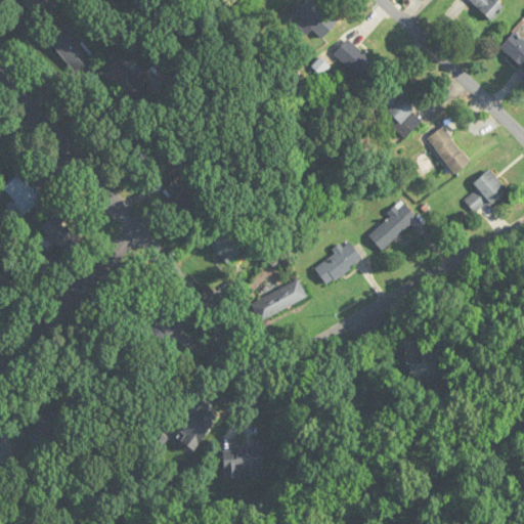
[(306,0),(295,12),(321,39),(337,24),(313,0),(306,0)]
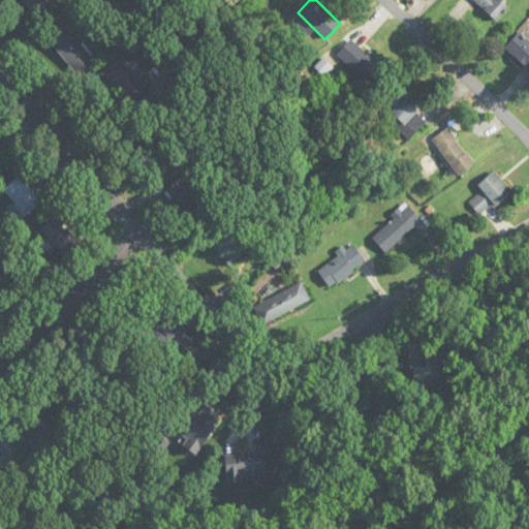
[(473,0),(496,22),(508,8),(499,0),(473,0)]
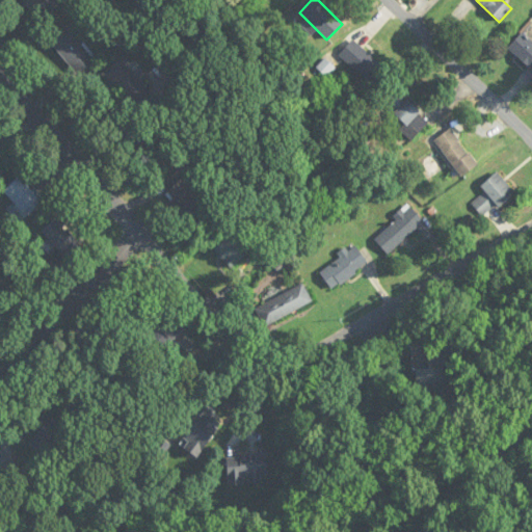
[(96,60),(64,26),(48,41),(79,75),(96,60)]
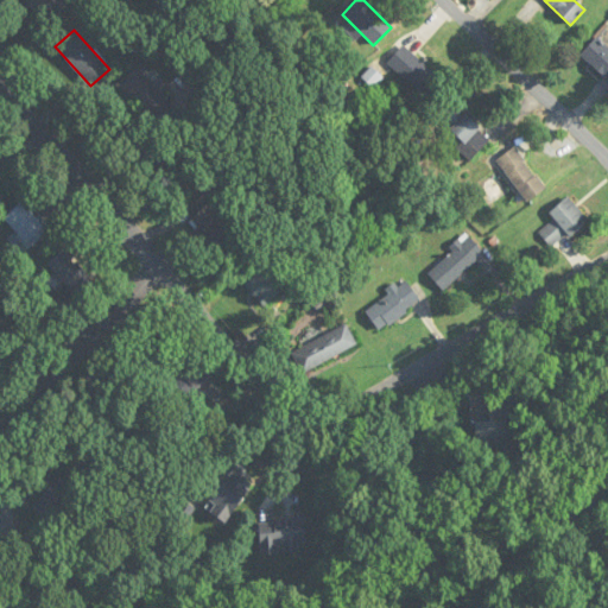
[(581,55),(607,80),(607,46),(597,37),(581,55)]
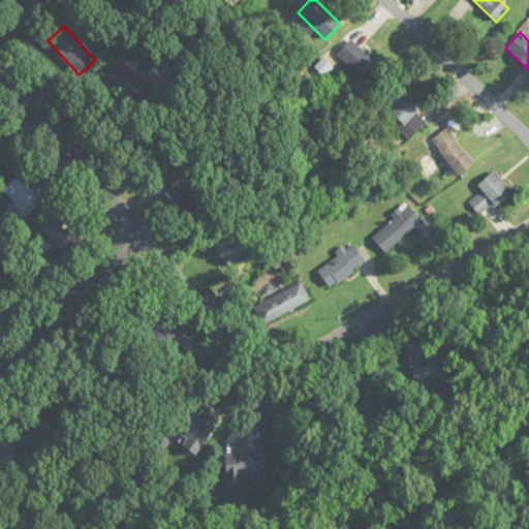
[(337,54),(368,85),(383,69),(352,38),(337,54)]
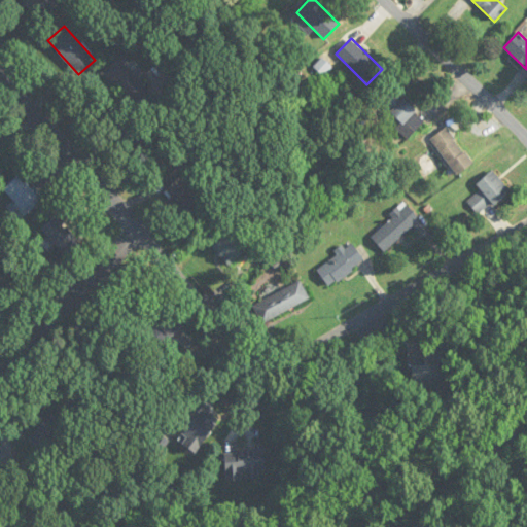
[(151,93),(117,58),(103,72),(137,107),(151,93)]
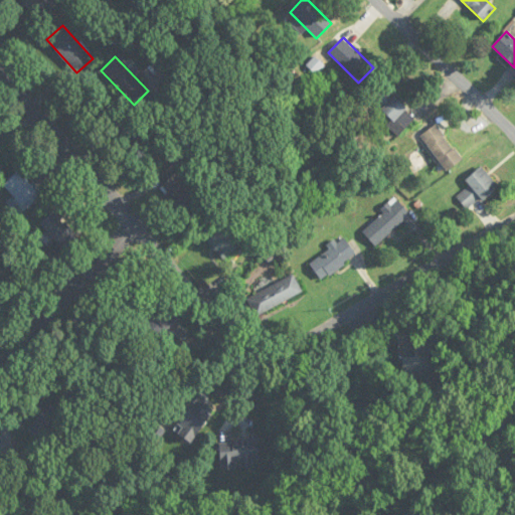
[(392,121),(388,126),(397,135),(415,118),(383,87),(371,100),(392,121)]
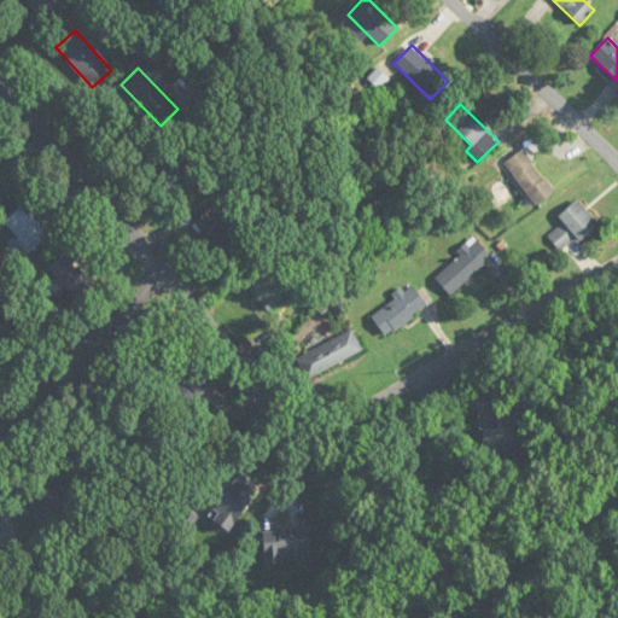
[(505,164),(536,205),(554,192),(524,150),(505,164)]
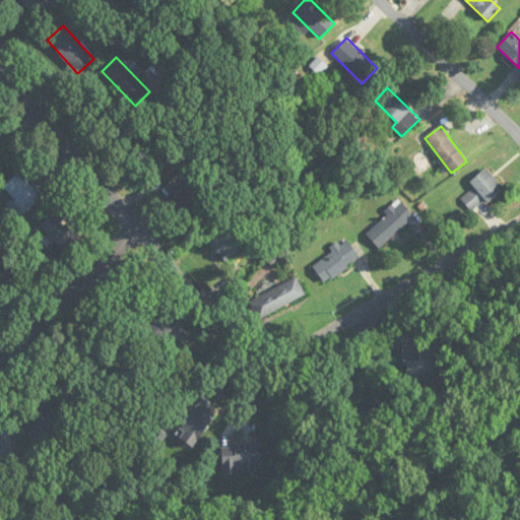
[(170,183),(161,190),(183,213),(198,200),(184,184),(187,181),(175,167),(165,177),(170,183)]
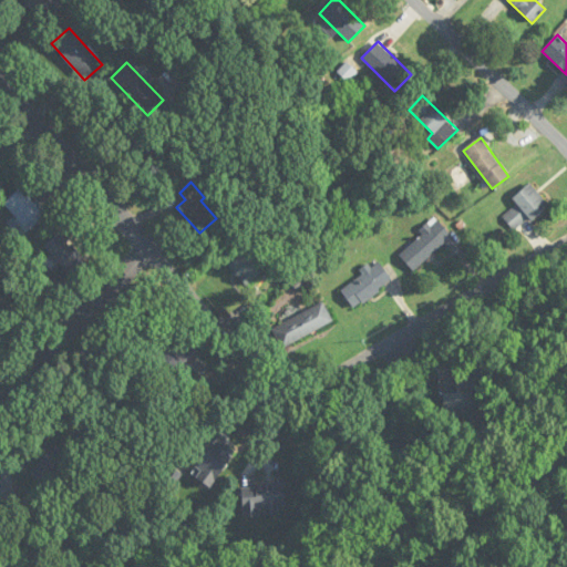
[(504,217),(516,232),(548,204),(531,183),(513,198),(518,205),(504,217)]
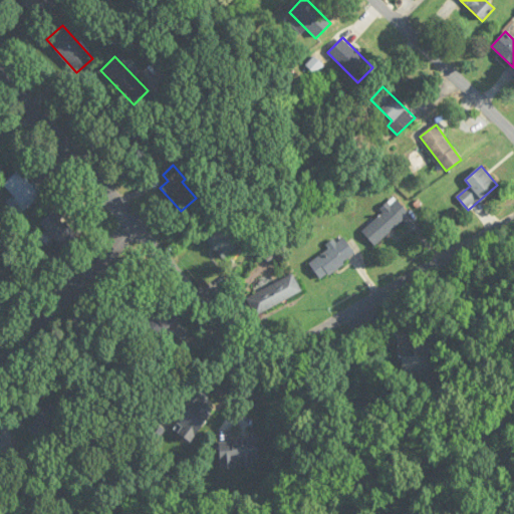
[(2,188),(27,209),(42,192),(17,171),(2,188)]
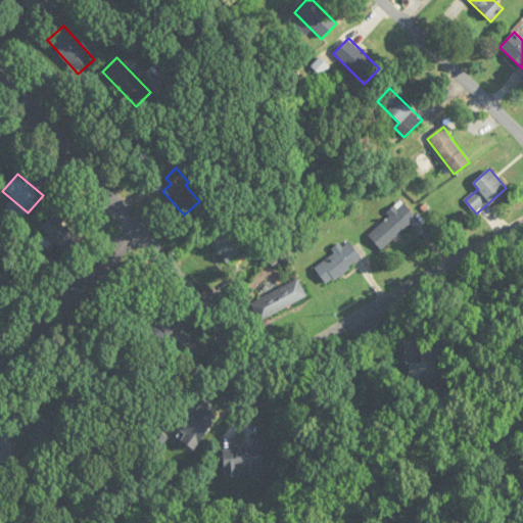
[(416,218),(401,202),(368,235),(383,250),(416,218)]
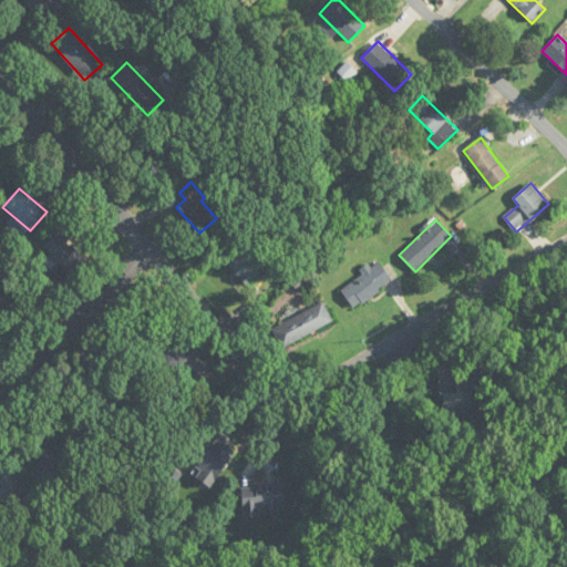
[(86,263),(59,233),(44,246),(72,277),(86,263)]
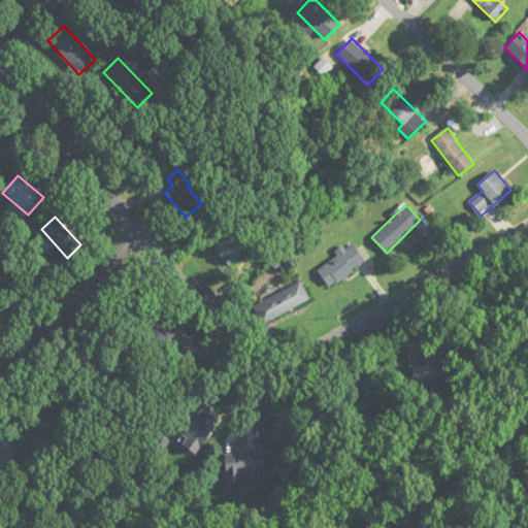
[(330,287),(365,261),(352,243),(317,269),(330,287)]
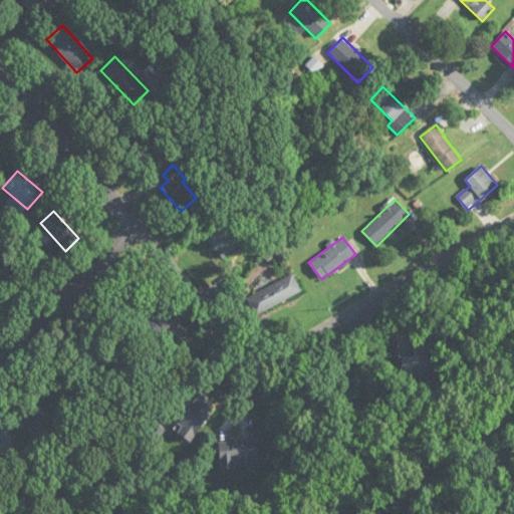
[(302,294),(294,275),(247,295),(255,314),(302,294)]
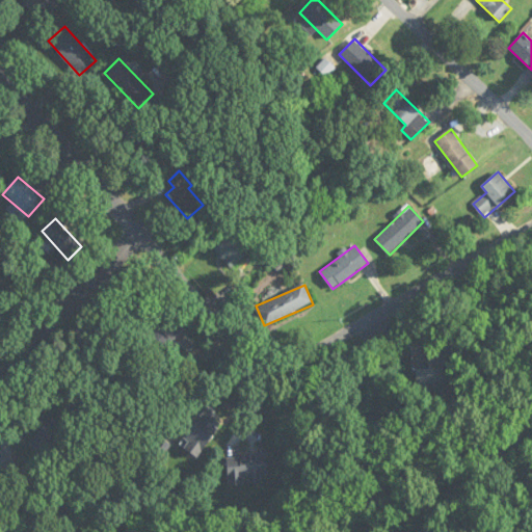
[(166,334),(157,324),(142,339),(157,354),(178,335),(173,328),(166,334)]
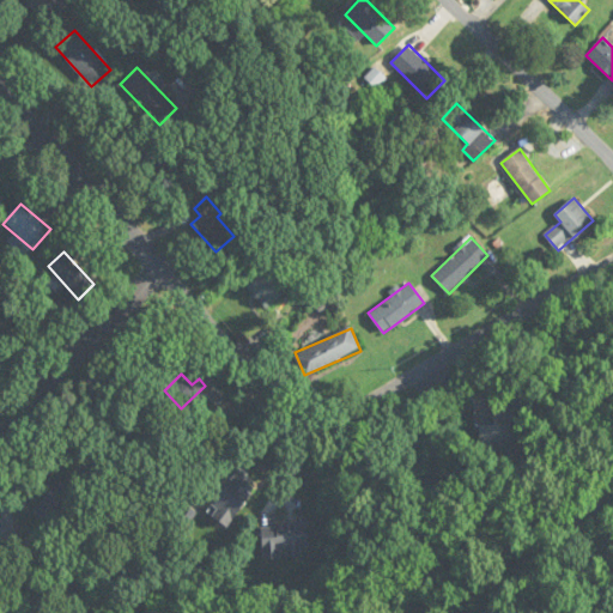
[(479,426),(478,450),(511,450),(513,402),(493,402),(493,426),(479,426)]
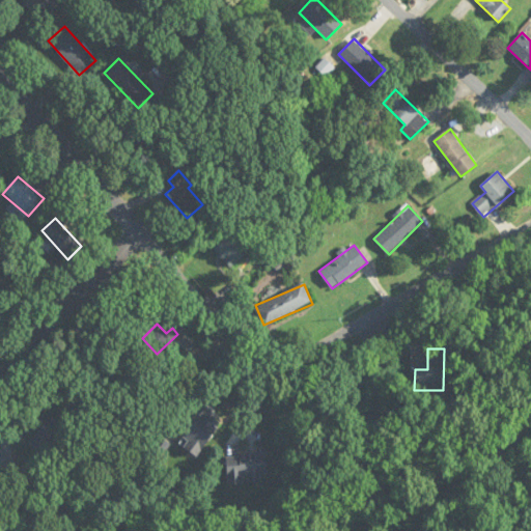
[(220,423),(202,411),(178,445),(197,457),(220,423)]
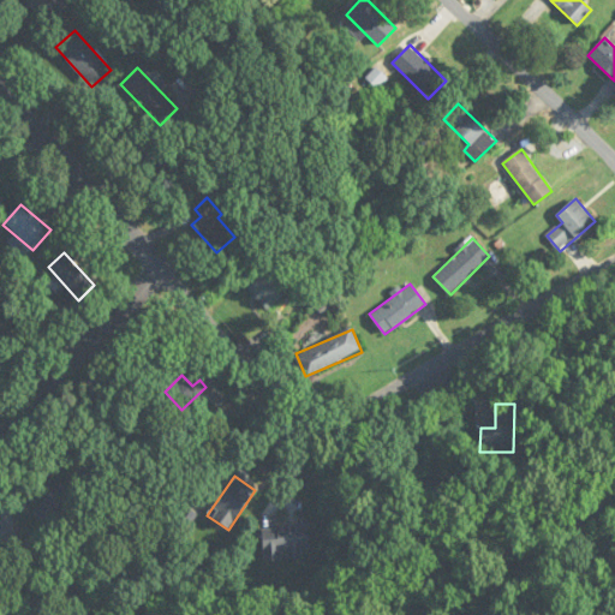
[(263,561),(302,560),(302,548),(309,548),(308,524),(262,526),(263,561)]
